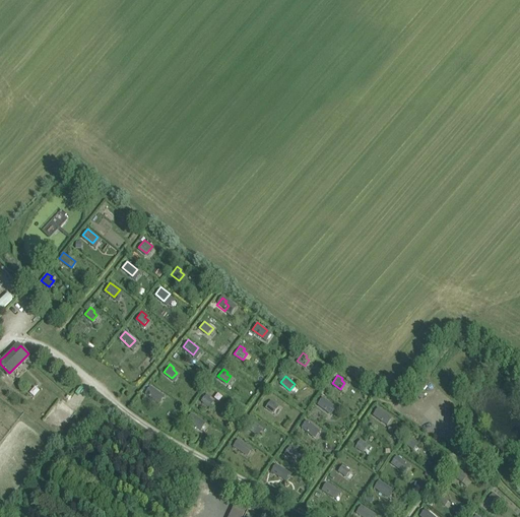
[(149,385),(145,392),(155,399),(160,393),(149,385)]
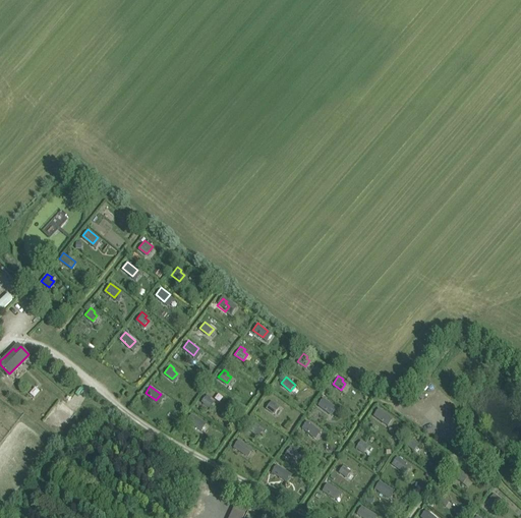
[(201,400),(210,406),(214,400),(210,398),(212,396),(207,392),(201,400)]
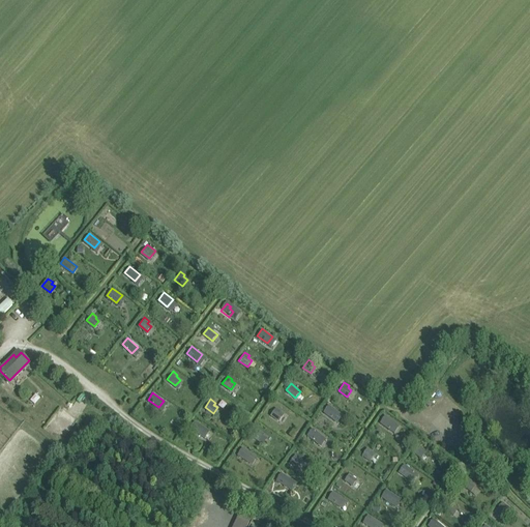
[(329,403),(323,410),(332,417),(339,410),(337,409),(334,407),(329,403)]
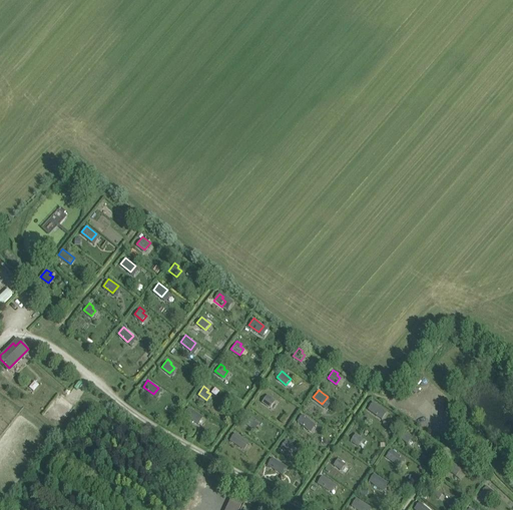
[(262,401),(271,406),(275,400),(271,398),(273,396),(268,392),(262,401)]
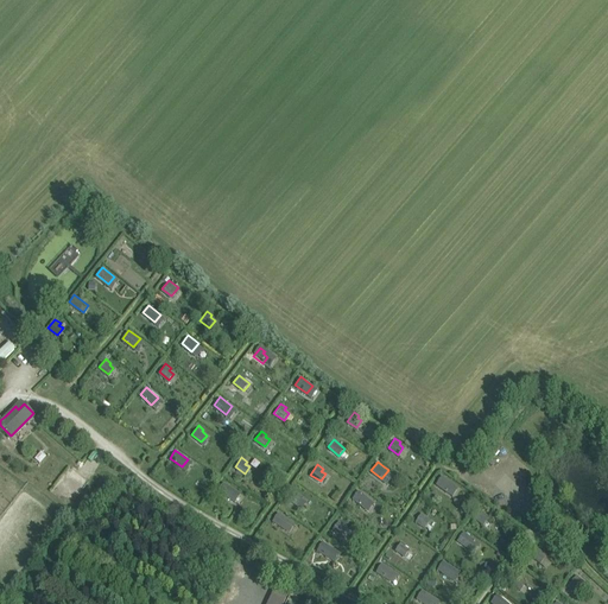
[(442,474),(436,482),(453,494),(458,485),(442,474)]
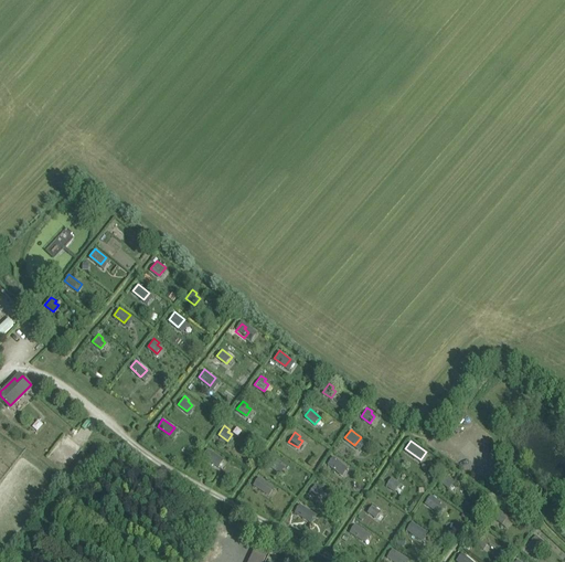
[(208,448),(202,455),(214,464),(219,456),(208,448)]
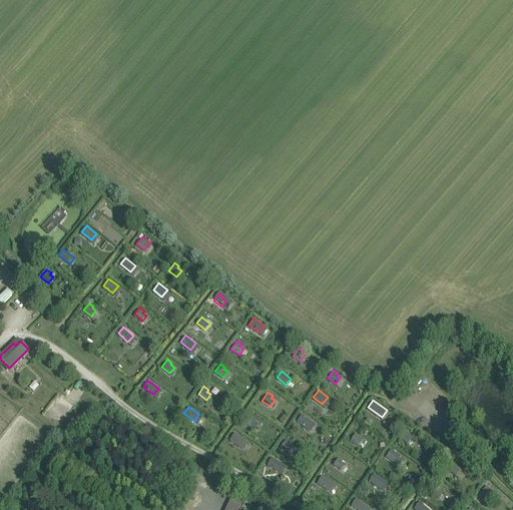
[(303,414),(298,420),(307,428),(313,422),(303,414)]
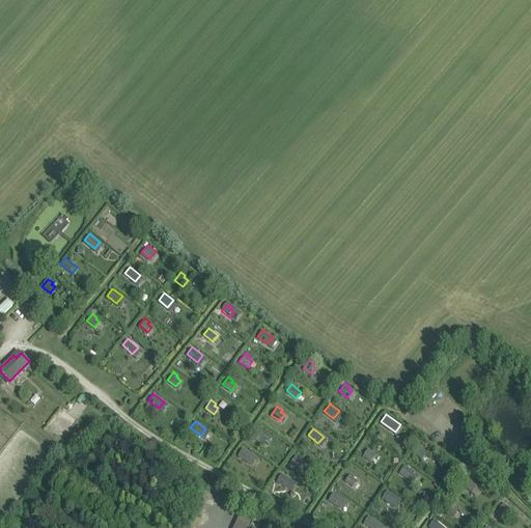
[(254,438),(263,444),(268,438),(264,436),(267,434),(260,429),(254,438)]
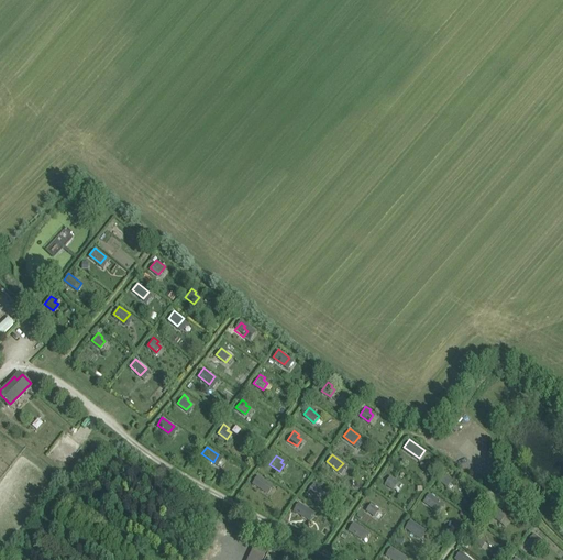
[(448,485),(453,479),(448,475),(450,473),(445,471),(439,480),(448,485)]
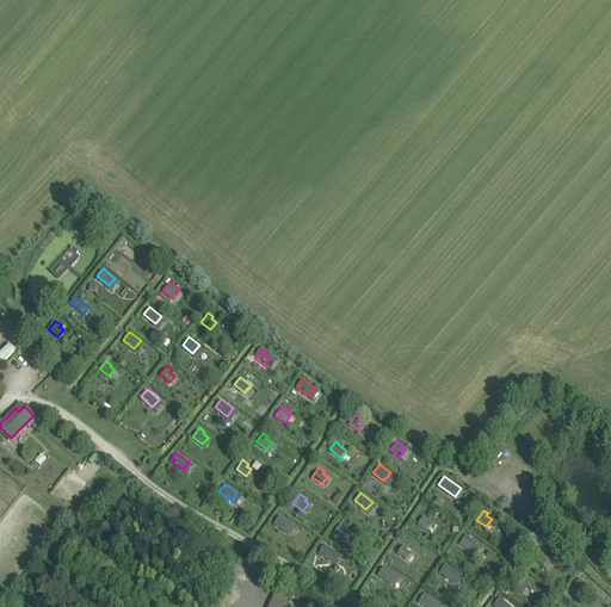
[(279,514),(275,522),(287,531),(292,524),(279,514)]
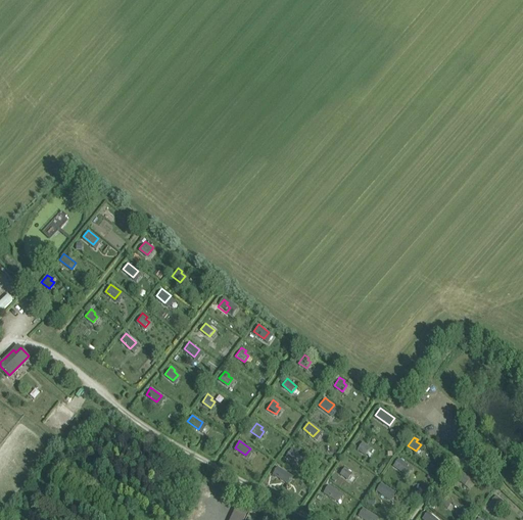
[(357,447),(365,454),(370,446),(366,444),(367,442),(363,440),(357,447)]
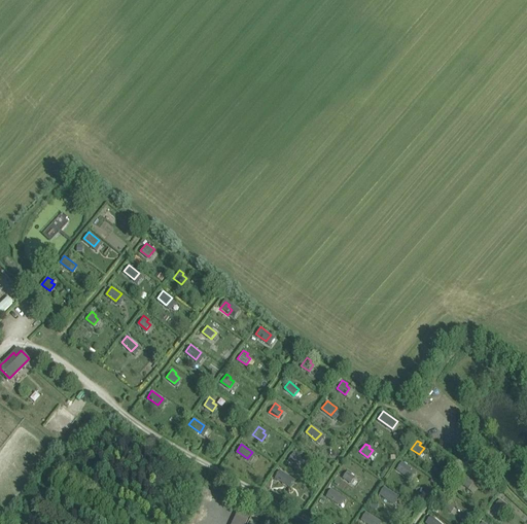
[(297,453),(293,450),(288,459),(295,464),(301,457),(296,455),(297,453)]
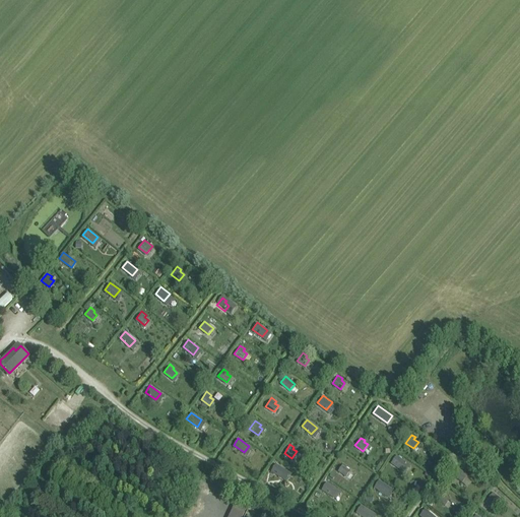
[(411,463),(396,453),(391,462),(405,472),(411,463)]
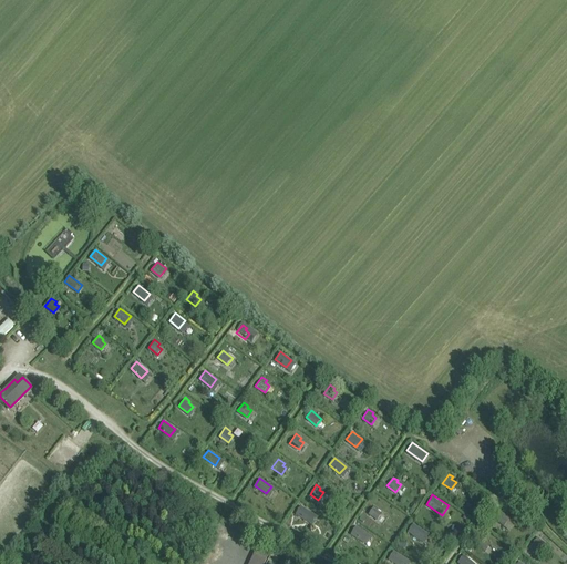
[(300,505),(296,513),(308,521),(312,513),(300,505)]
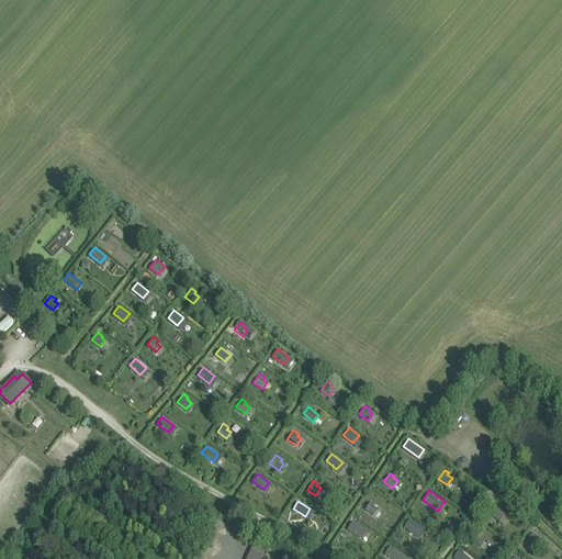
[(364,507),(373,514),(378,506),(370,501),(364,507)]
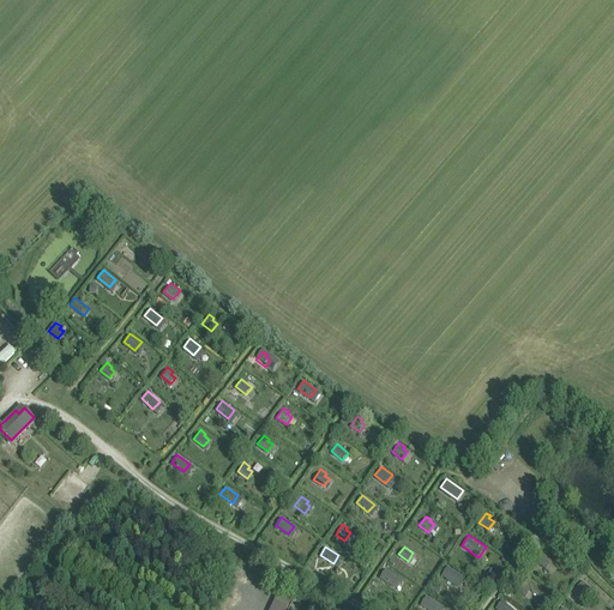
[(536,561),(546,567),(551,560),(547,557),(548,555),(543,551),(536,561)]
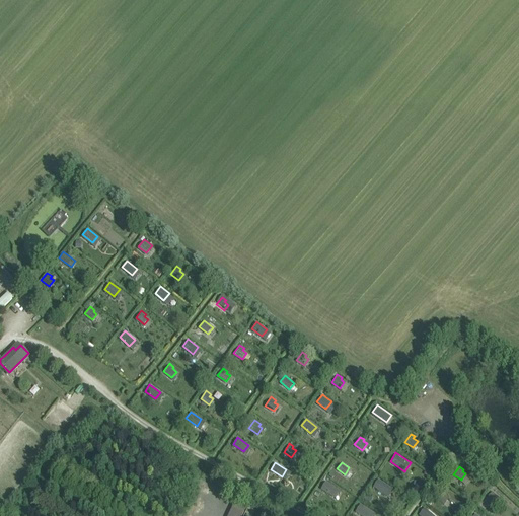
[(378,478),(373,486),(384,493),(388,486),(378,478)]
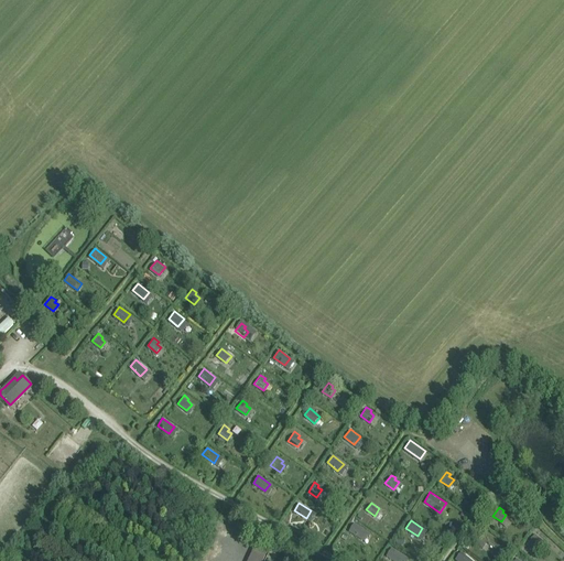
[(354,522),(349,529),(361,537),(366,529),(354,522)]
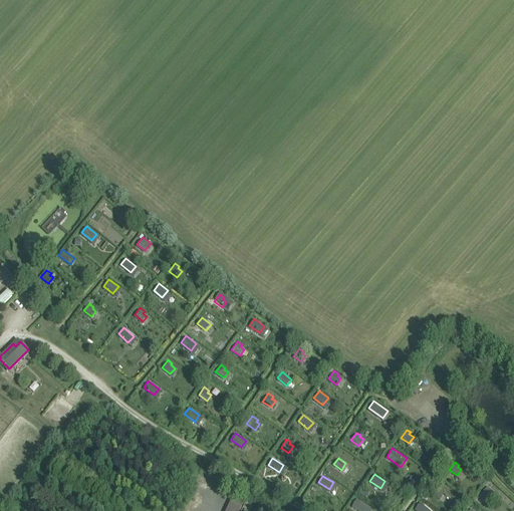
[(432,492),(440,498),(445,492),(441,489),(442,488),(438,484),(432,492)]
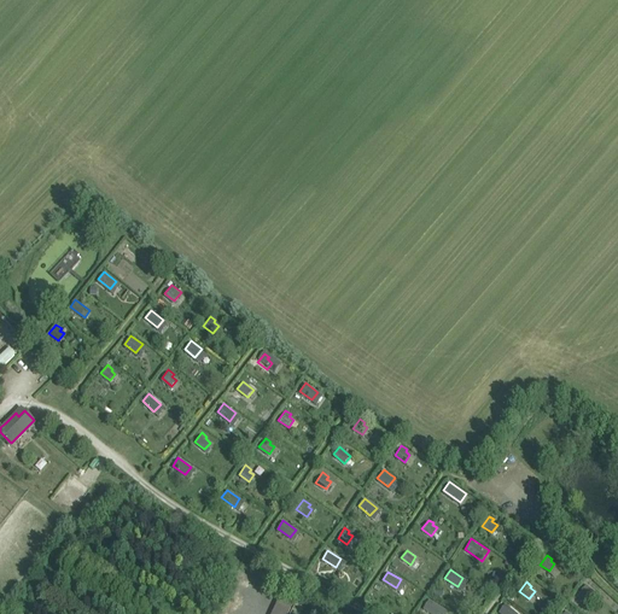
[(579,591),(588,598),(594,591),(589,588),(592,586),(587,582),(579,591)]
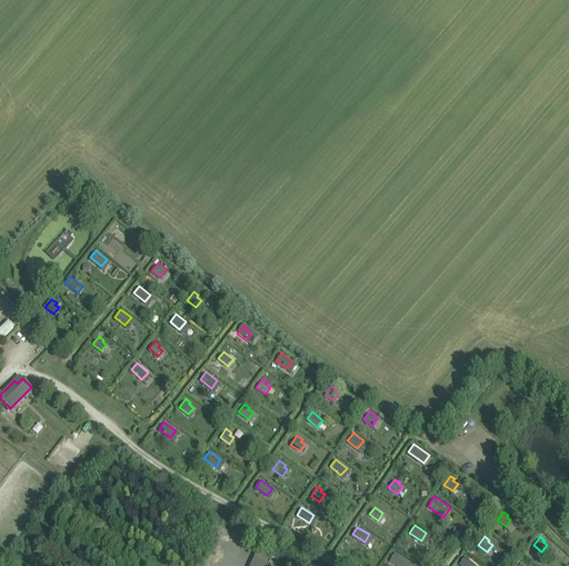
[(395,552),(390,559),(400,565),(402,565),(407,559),(395,552)]
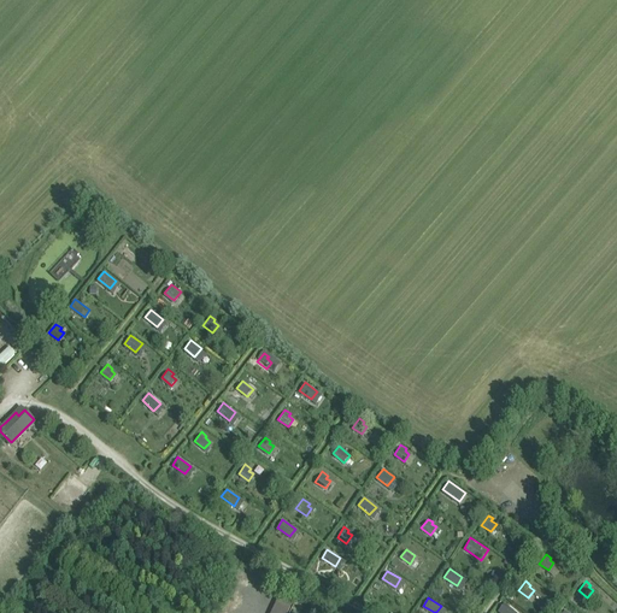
[(505,602),(498,609),(501,612),(515,612),(516,612),(505,602)]
